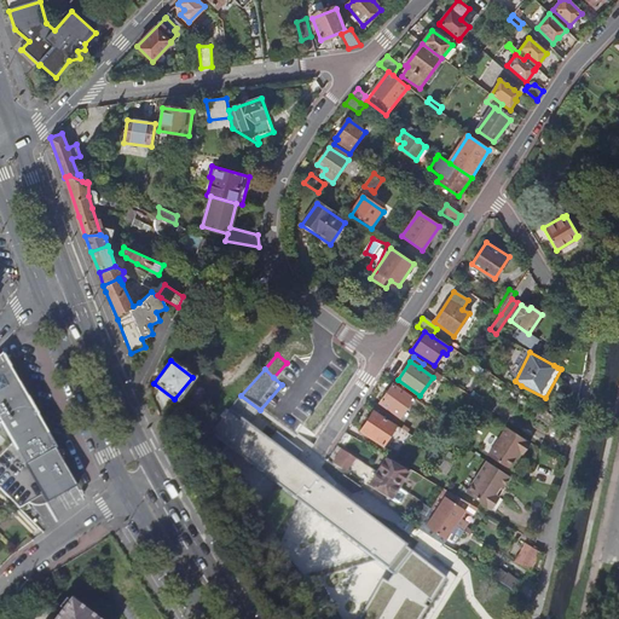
[(0,491),(18,510),(27,504),(40,497),(45,504),(75,487),(55,450),(56,450),(10,371),(3,375),(0,375),(0,491)]
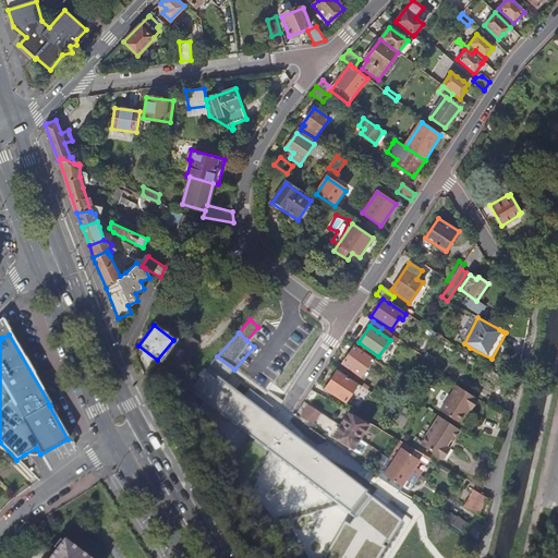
[(360,377),(373,359),(353,347),(341,364),(360,377)]
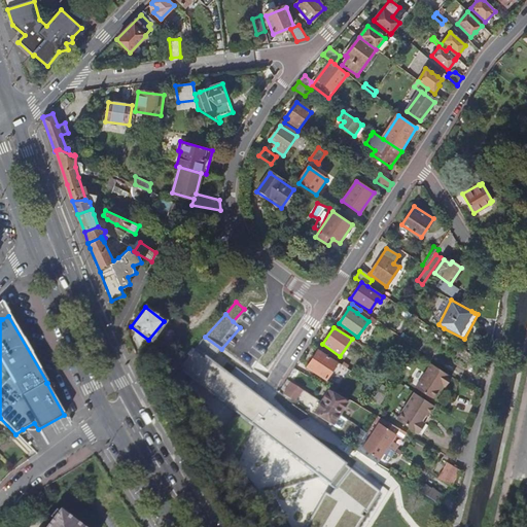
[(326,379),(337,362),(318,350),(307,366),(326,379)]
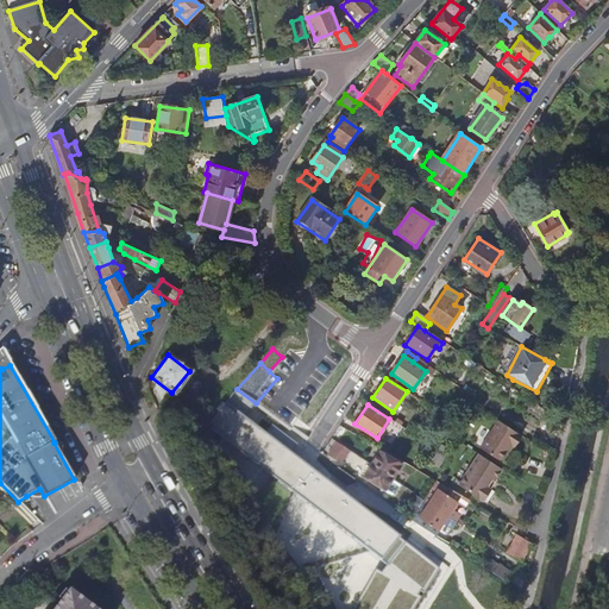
[(283,407),(275,418),(282,424),(290,413),(283,407)]
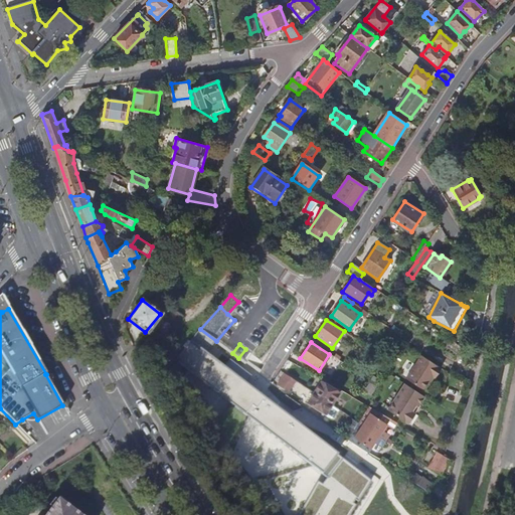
[(252,353),(245,362),(256,370),(263,361),(252,353)]
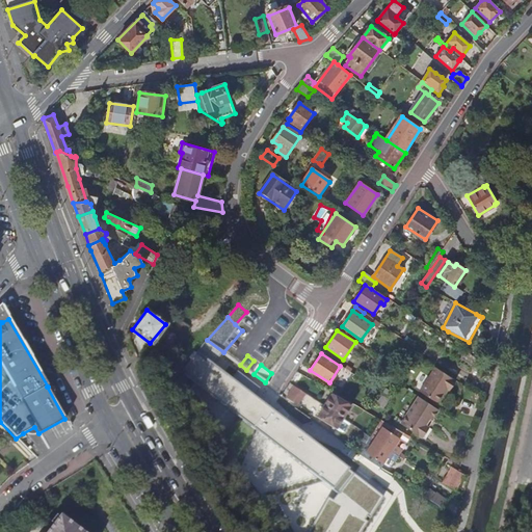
[(458,381),(437,368),(422,393),(441,404),(447,395),(445,394),(448,389),(452,392),(458,381)]
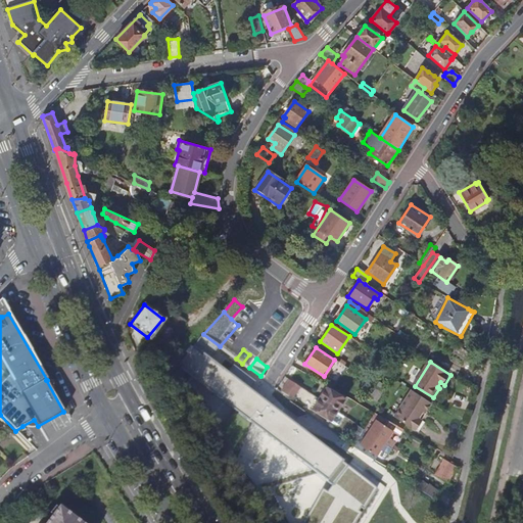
[(238,409),(256,379),(233,366),(229,373),(216,395),(238,409)]
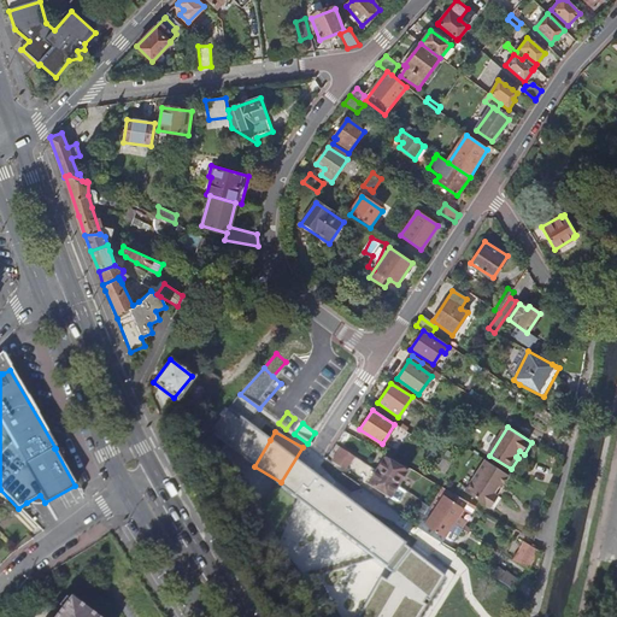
[(341,450),(331,464),(345,472),(353,458),(341,450)]
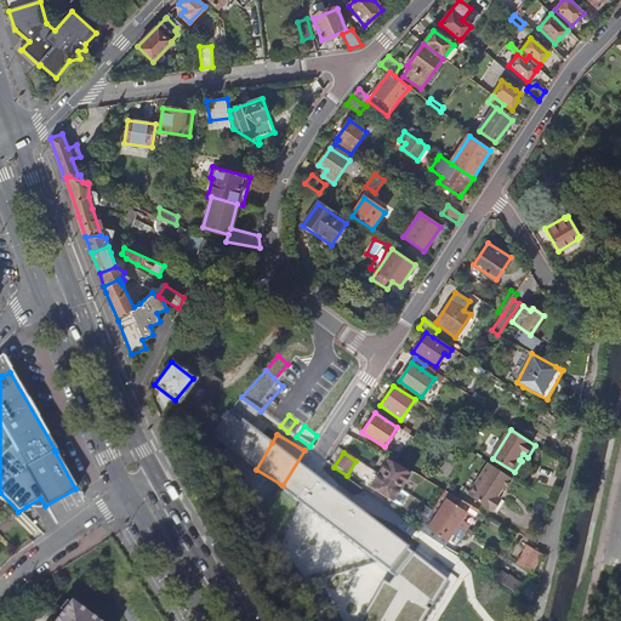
[(387,463),(379,476),(400,490),(409,478),(387,463)]
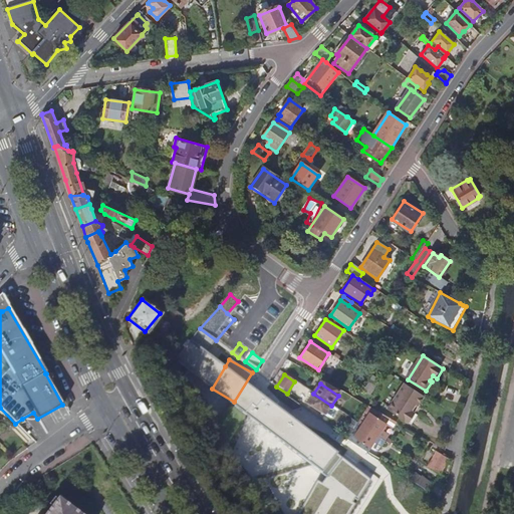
[(426,398),(406,384),(389,412),(410,425),(417,416),(413,413),(417,407),(419,408),(426,398)]
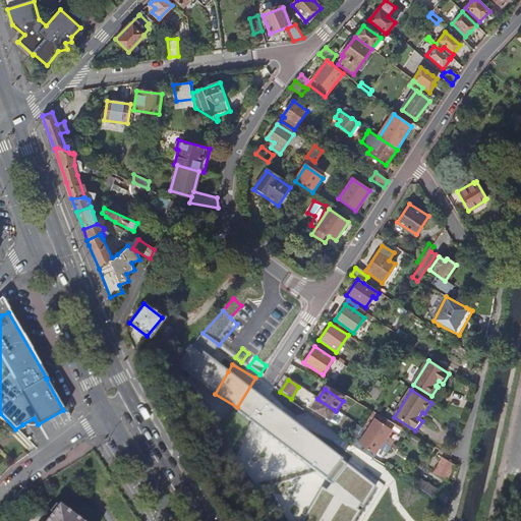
[(344,416),(336,411),(317,399),(310,410),(336,426),(344,416)]
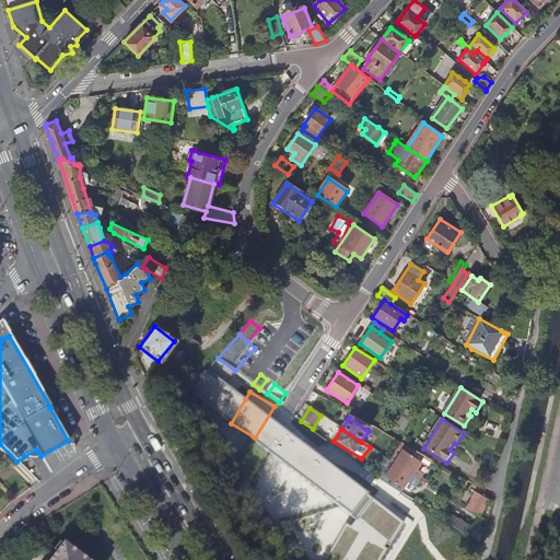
[(412,475),(424,457),(417,453),(413,451),(410,456),(404,452),(407,447),(401,444),(391,461),(412,475)]
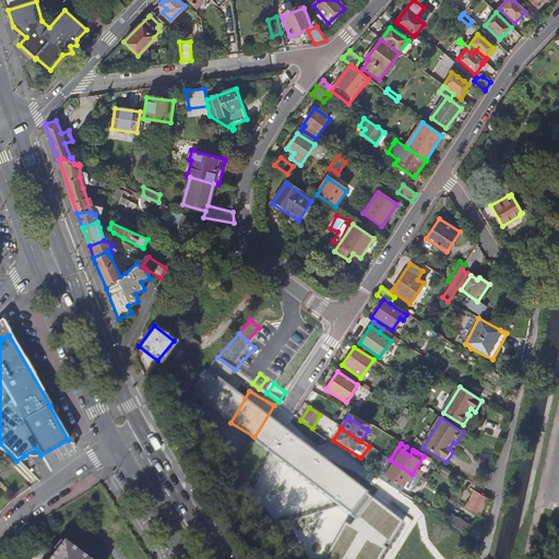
[(400,491),(412,474),(390,460),(378,477),(379,478),(389,486),(400,491)]
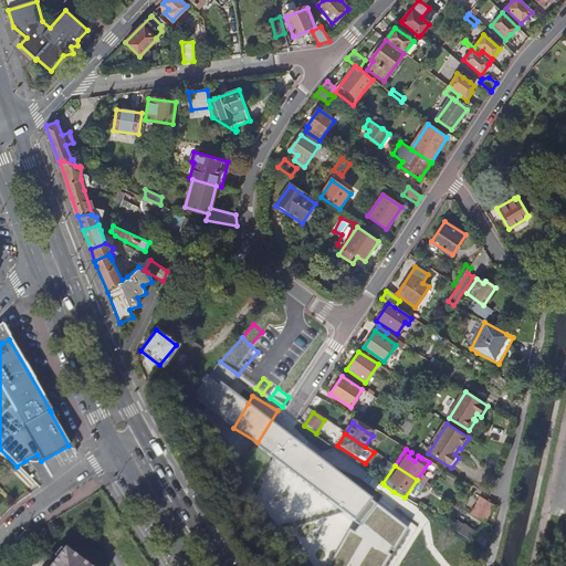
[(488,502),(477,519),(485,524),(495,509),(488,502)]
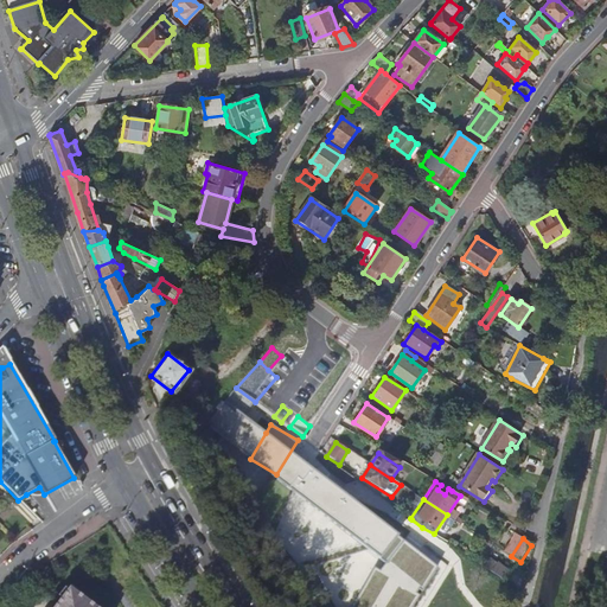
[(498,561),(493,569),(506,579),(512,569),(498,561)]
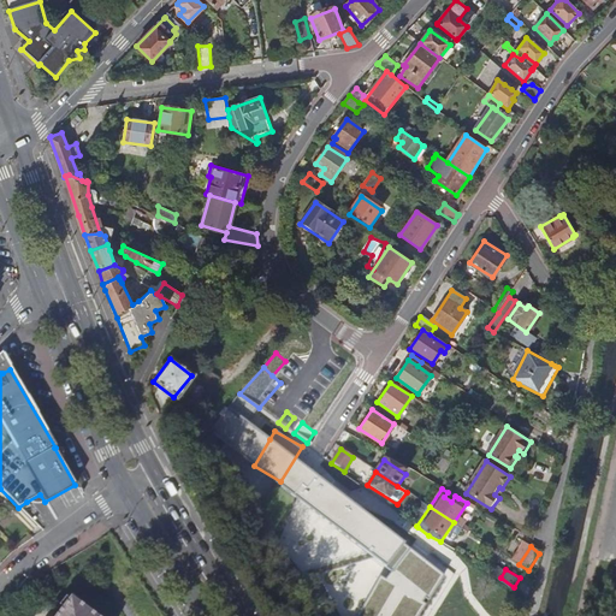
[(93,615),(71,598),(57,615),(93,615)]
